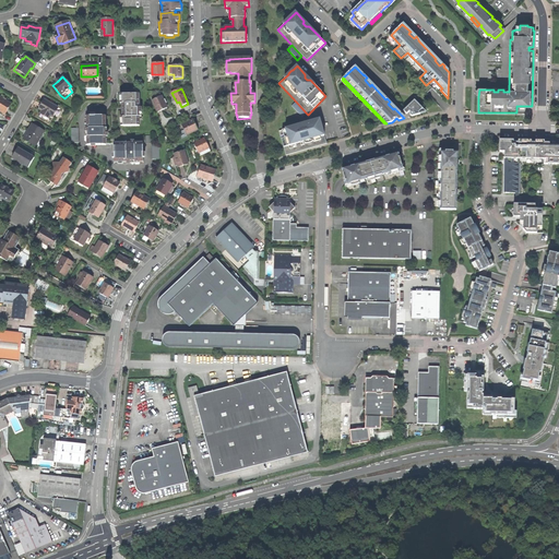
[(128,94),(122,94),(123,126),(140,126),(140,113),(142,113),(141,108),(140,108),(139,94),(128,94)]
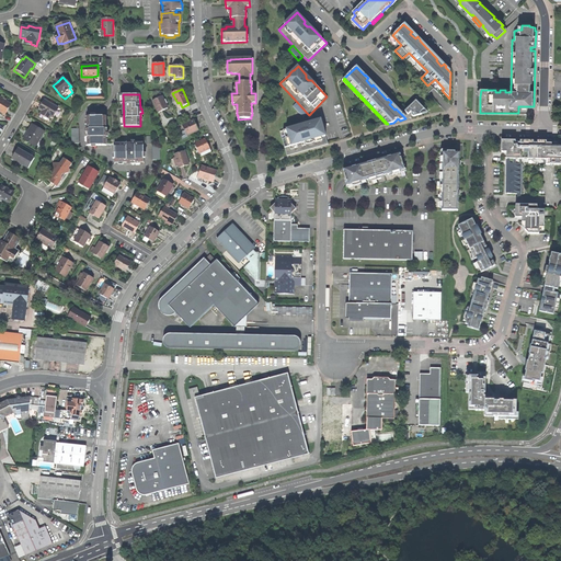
[(163,111),(169,109),(162,96),(152,101),(159,113),(163,111)]
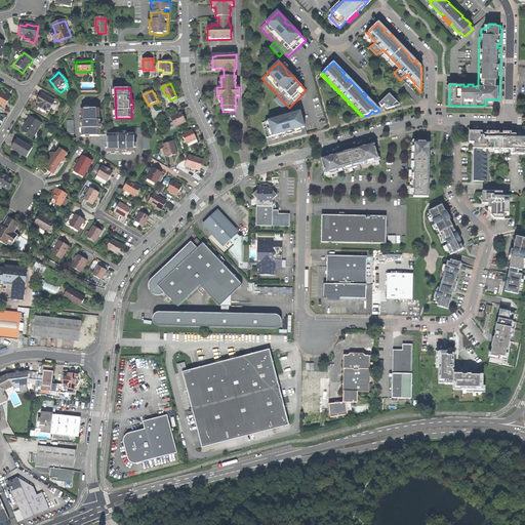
[(3,93),(0,91),(0,105),(4,108),(10,97),(3,93)]
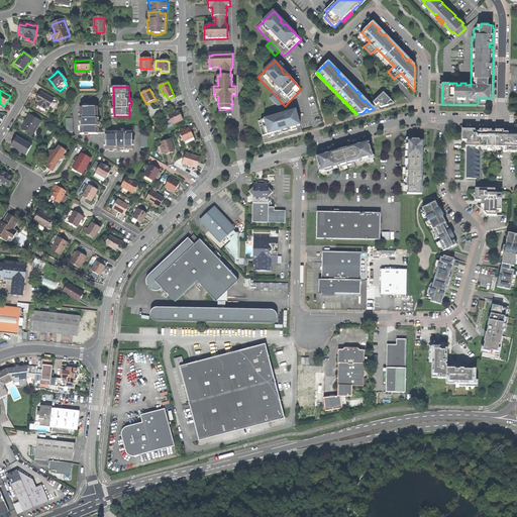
[(47,107),(48,108),(54,99),(41,92),(38,97),(36,101),(38,102),(37,104),(41,106),(43,104),(47,107)]
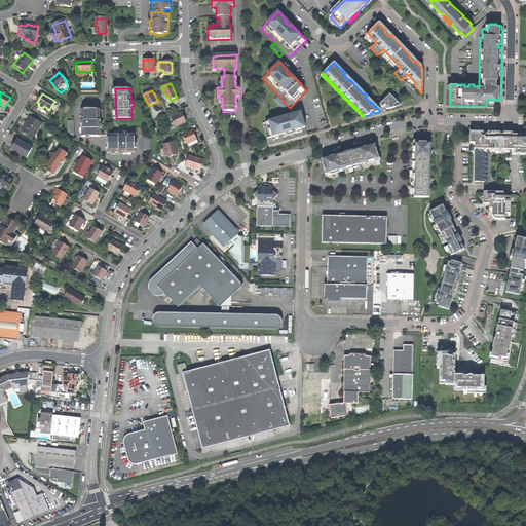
[(387,110),(401,106),(392,97),(390,95),(379,104),(382,108),(385,105),(386,106),(385,107),(385,108),(386,109),(387,110)]
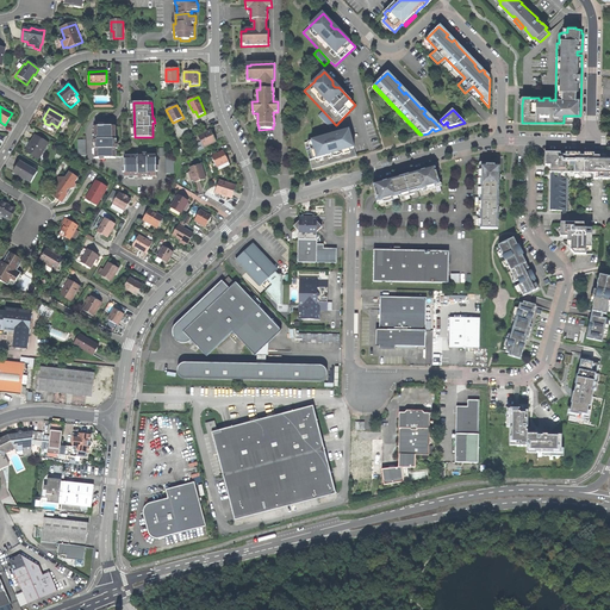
[(330,128),(334,123),(323,111),(318,116),(330,128)]
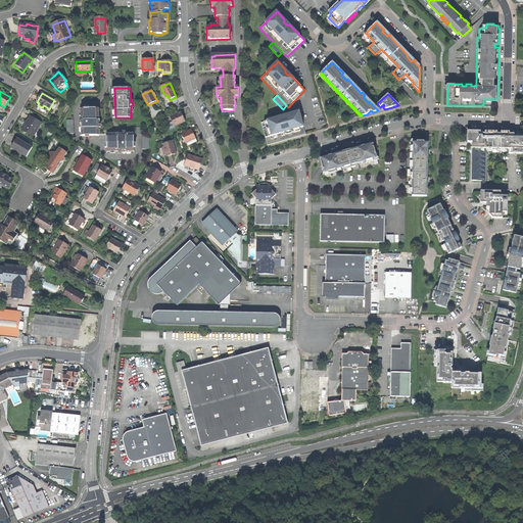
[(88,108),(82,109),(82,136),(99,136),(99,108),(88,108)]
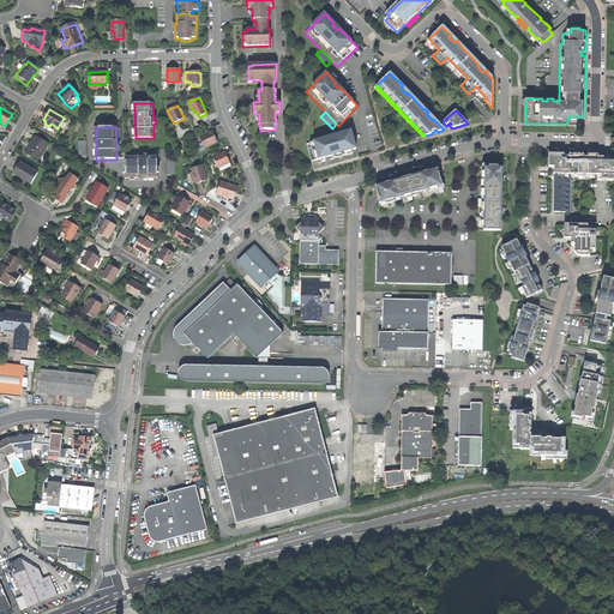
[(314,170),(359,157),(351,131),(339,134),(338,136),(338,138),(335,139),(331,137),(307,144),(314,170)]
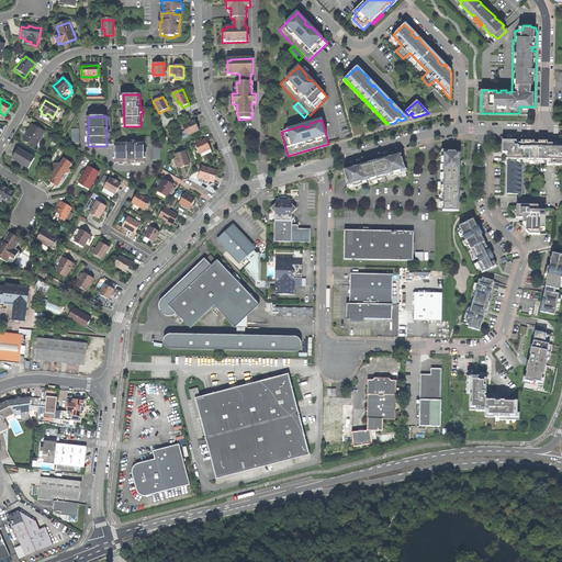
[(188,136),(199,131),(197,124),(194,121),(183,126),(188,136)]
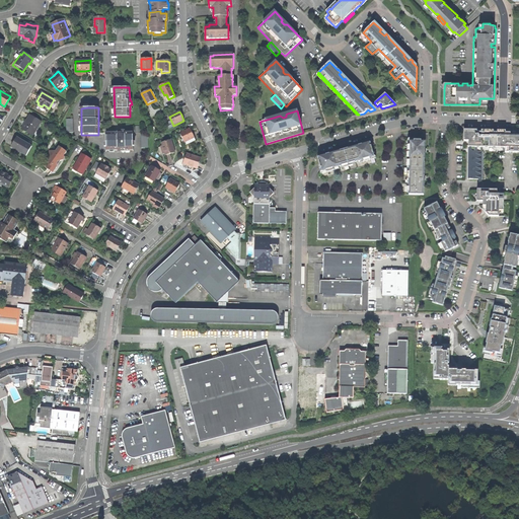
[(42,122),(30,116),(26,123),(22,129),(32,135),(38,127),(39,127),(42,122)]
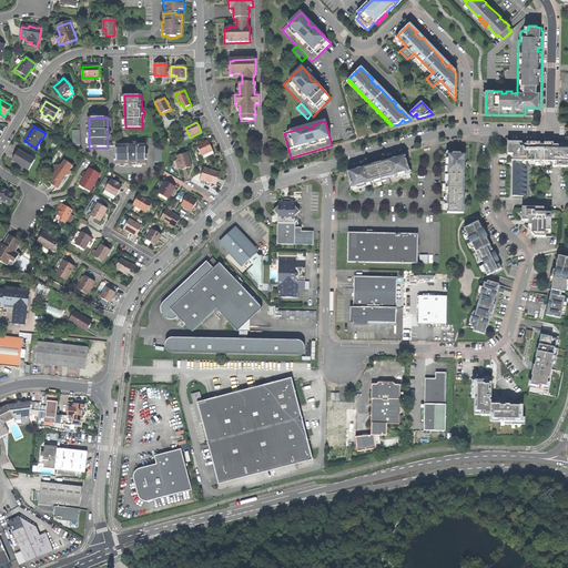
[(209,141),(198,146),(201,152),(198,153),(200,156),(202,155),(203,159),(214,154),(211,146),(209,141)]
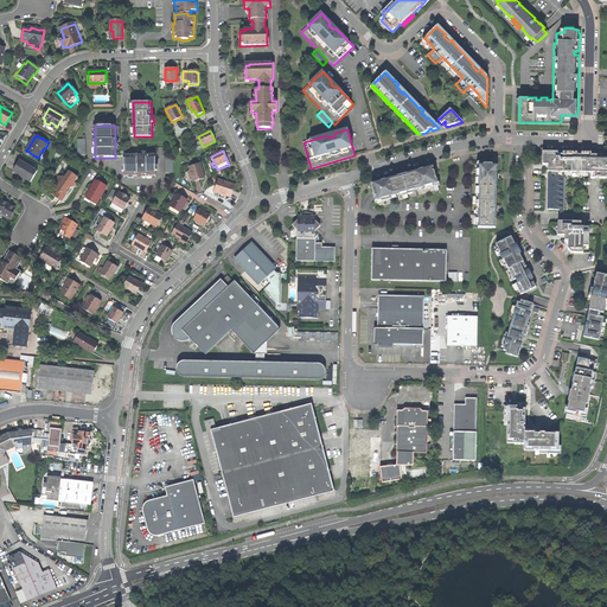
[(549,210),(568,210),(568,178),(581,178),(590,178),(590,173),(596,173),(596,178),(606,178),(606,153),(581,153),(581,155),(573,155),(573,153),(542,152),(542,161),(543,165),(548,165),(548,172),(549,172),(549,189),(551,189),(551,192),(549,192),(549,199),(550,199),(550,203),(549,203),(549,210)]
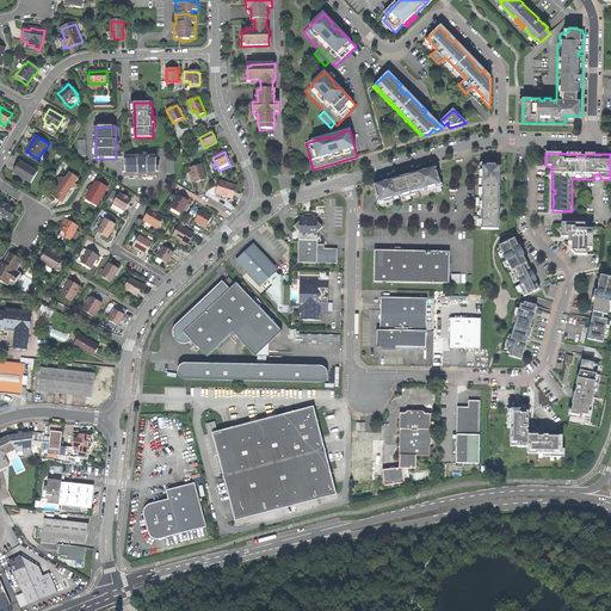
[(125,177),(156,177),(156,156),(125,158),(125,171),(125,177)]
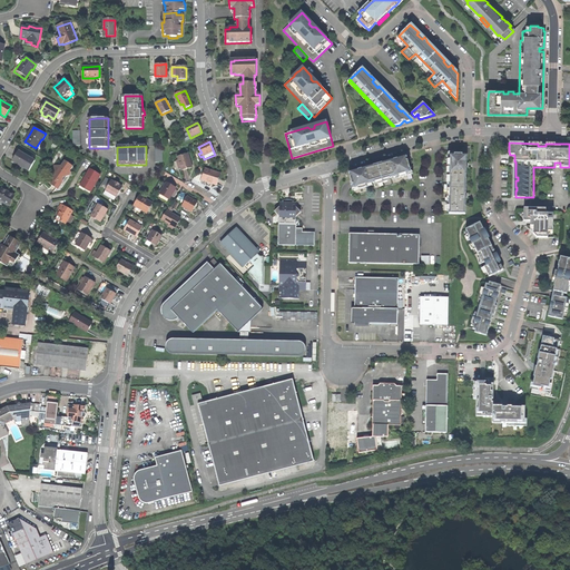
[(29,172),(36,160),(19,151),(16,156),(12,161),(29,172)]
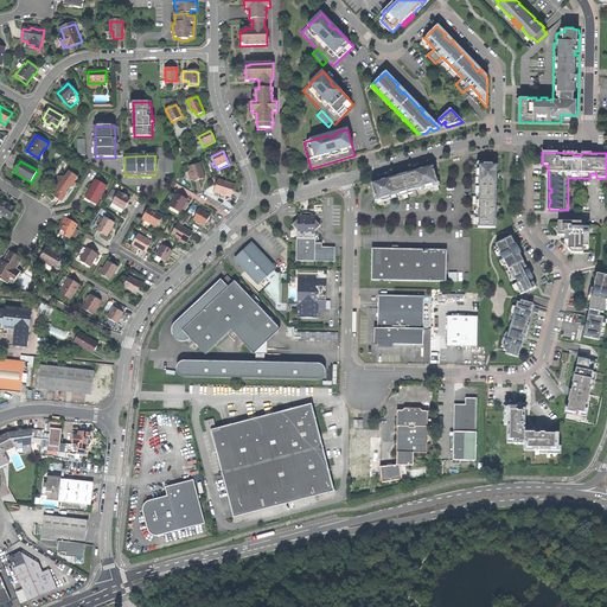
[(489,228),(496,228),(496,218),(493,218),(493,210),(496,210),(496,205),(496,187),(494,187),(494,179),(497,179),(497,174),(497,165),(471,164),(471,186),(471,228),(489,228)]
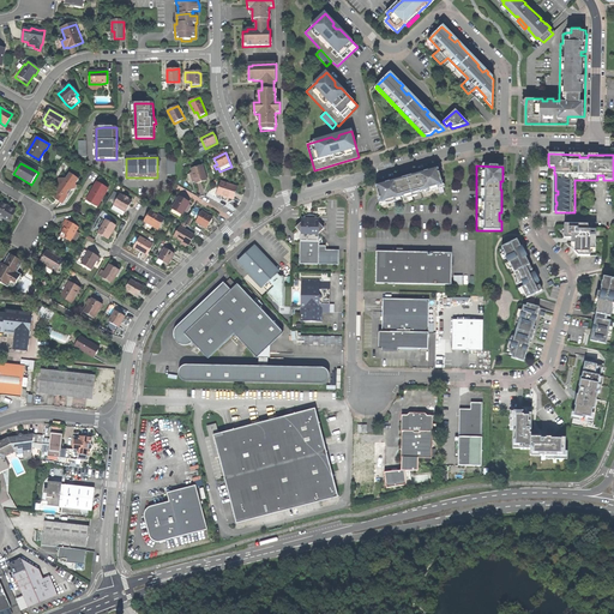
[(204,168),(192,170),(193,173),(196,181),(196,184),(202,182),(208,180),(204,168)]
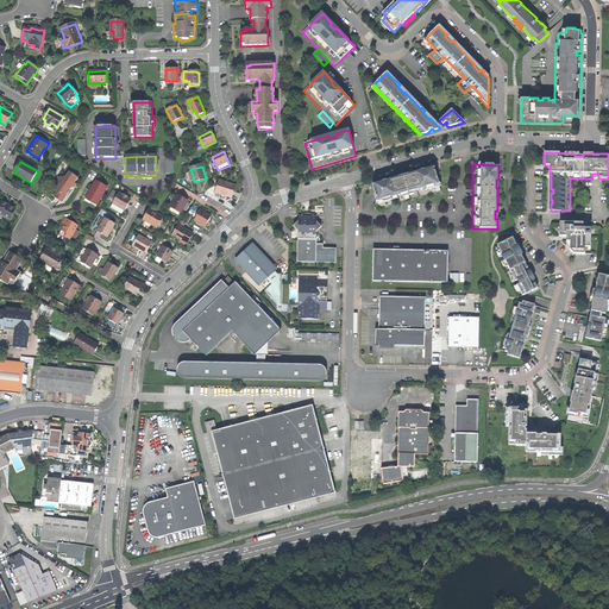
[(396,205),(441,192),(434,168),(425,170),(421,171),(421,173),(413,175),(413,174),(394,180),(395,181),(387,183),(387,181),(382,182),(372,186),(380,209),(396,205)]
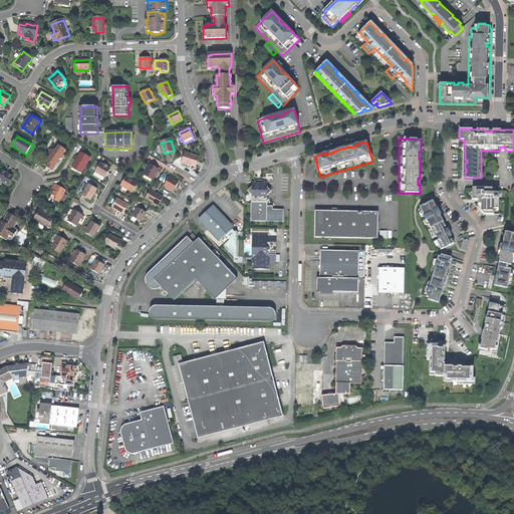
[(66,151),(58,146),(55,150),(49,150),(48,159),(48,163),(46,167),(49,169),(53,172),(56,166),(57,161),(62,159),(64,156),(63,155),(66,151)]
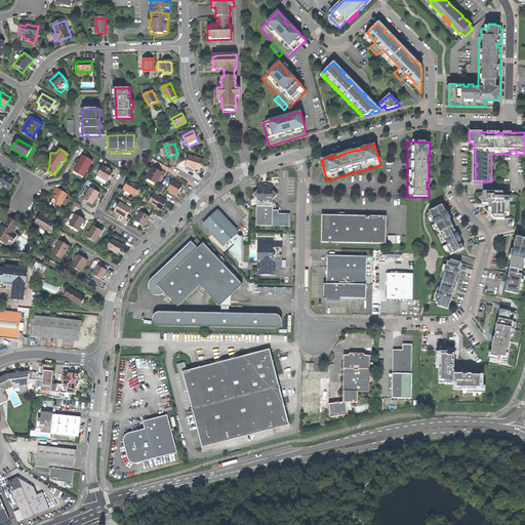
[(82,156),(75,168),(80,170),(85,173),(92,161),(82,156)]
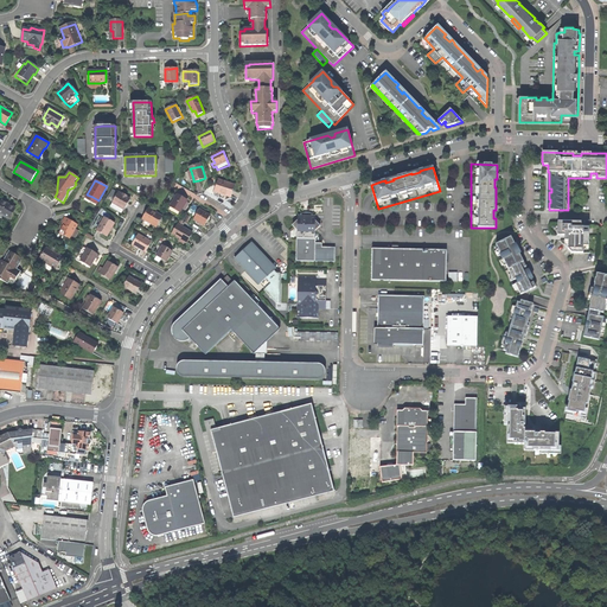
[(215,192),(231,197),(234,190),(235,185),(219,180),(215,192)]
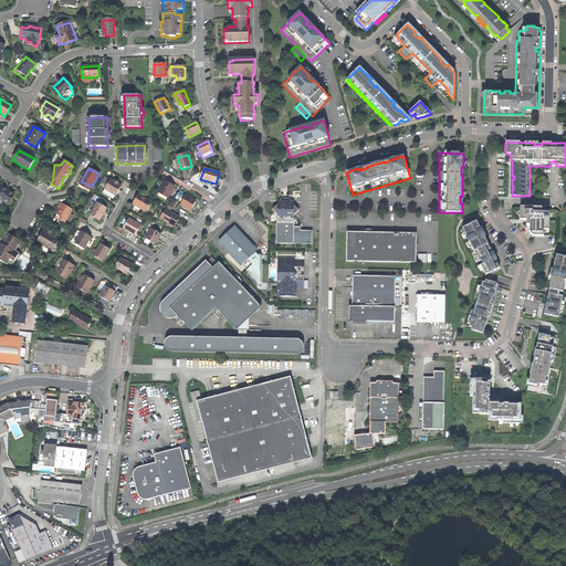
[(111,179),(105,189),(112,194),(116,196),(122,186),(118,184),(118,182),(115,180),(115,181),(111,179)]
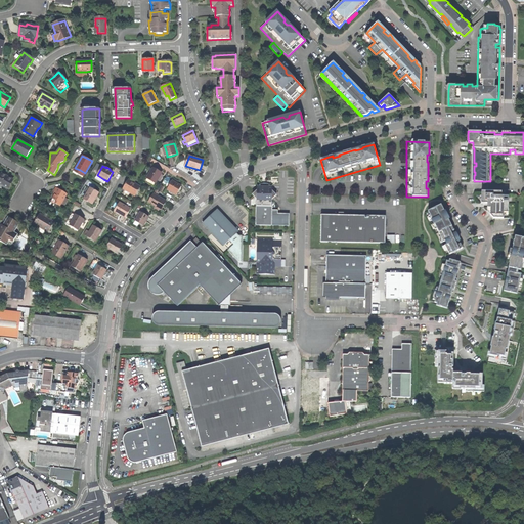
[(83,176),(85,173),(80,170),(75,168),(74,171),(83,176)]
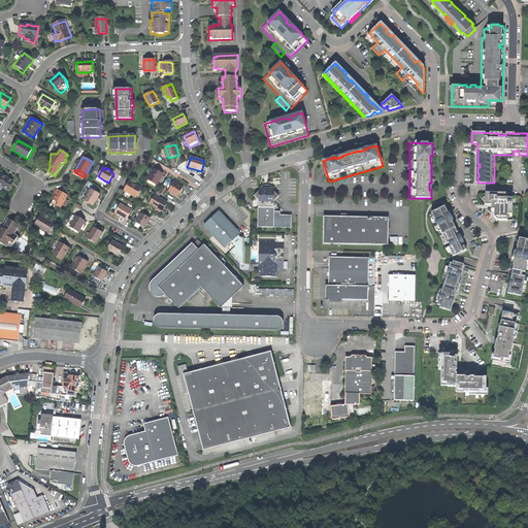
[(163,174),(154,169),(149,179),(157,185),(159,180),(161,177),(162,175),(163,174)]
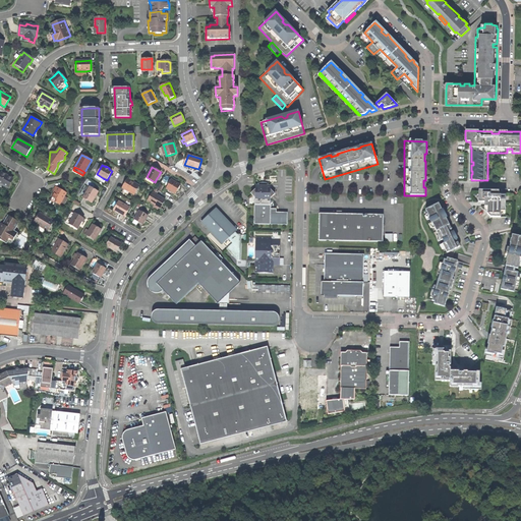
[(13,178),(2,172),(0,175),(0,183),(7,188),(13,178)]
